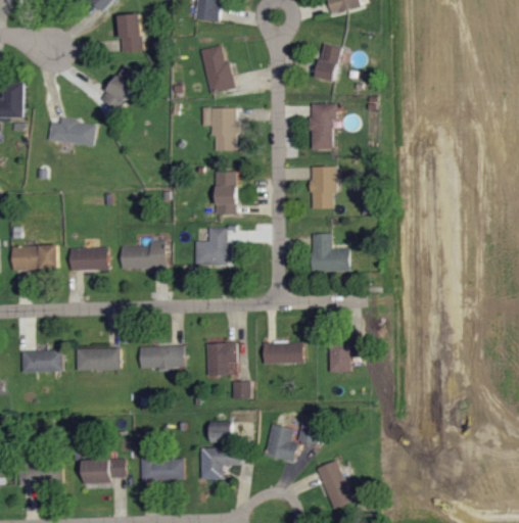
[(91,0),(102,11),(113,0),(91,0)]
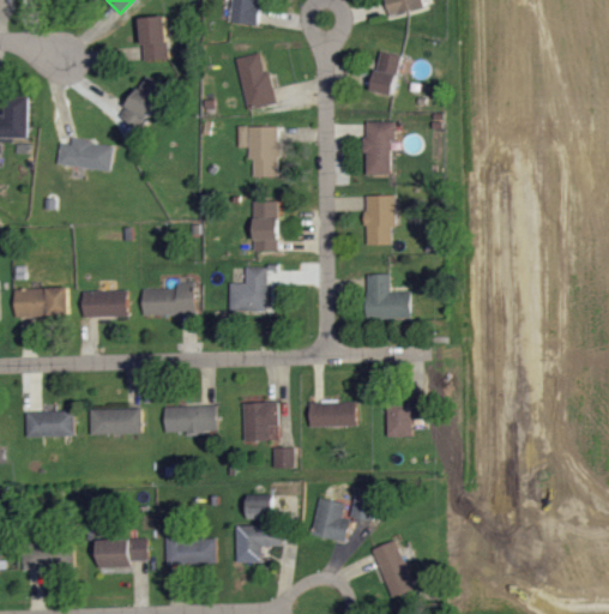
[(255,25),(259,4),(255,4),(255,0),(229,0),(227,22),(255,25)]
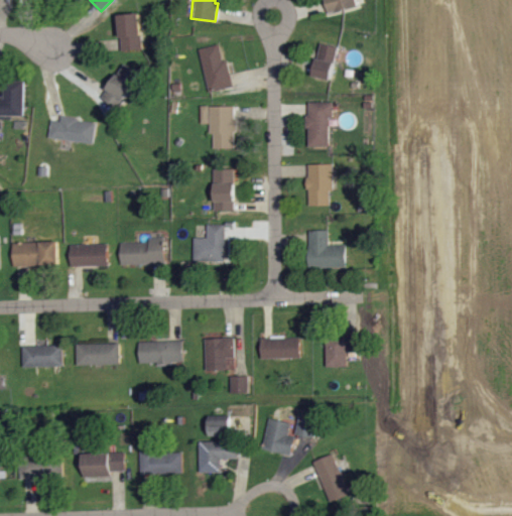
[(326,0),(328,12),(354,7),(353,0),(326,0)]
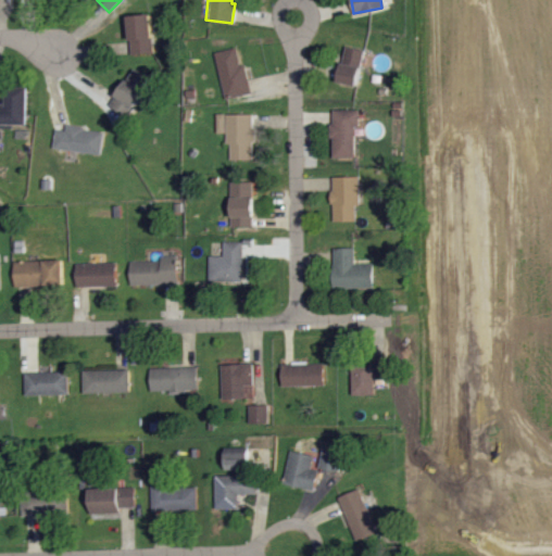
[(128,54),(150,54),(149,15),(127,15),(128,54)]
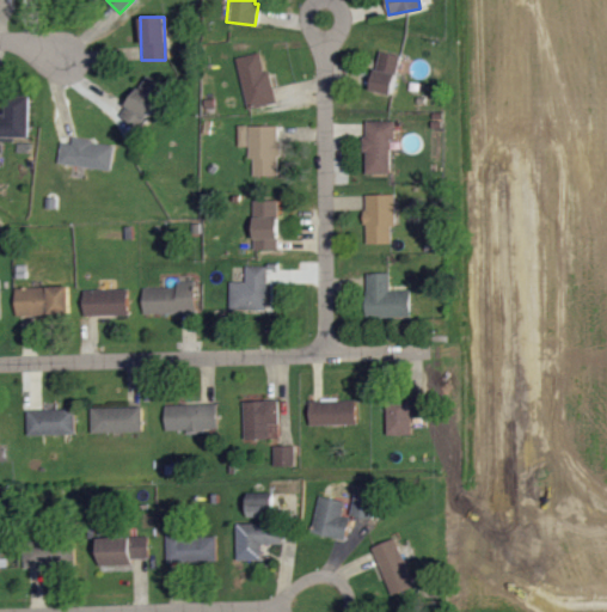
[(390,96),(399,56),(379,51),(369,90),(390,96)]
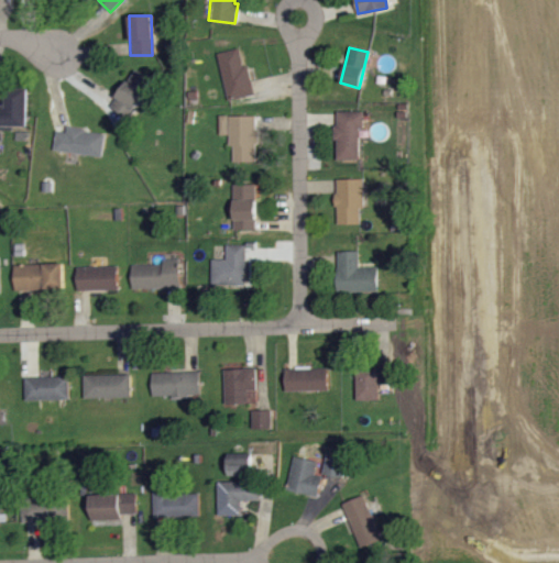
[(216,53),(225,100),(250,96),(241,48),(216,53)]
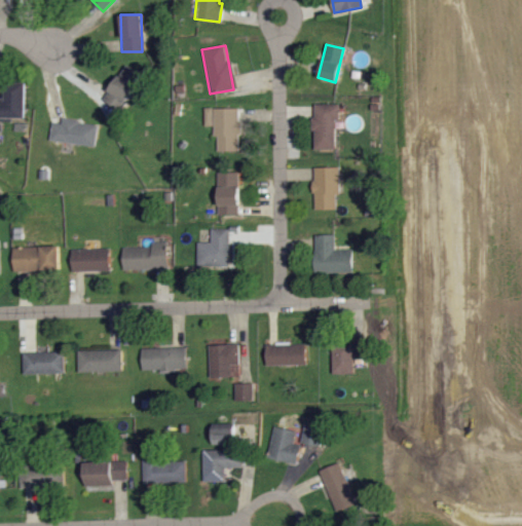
[(142,78),(125,66),(105,92),(122,105),(142,78)]
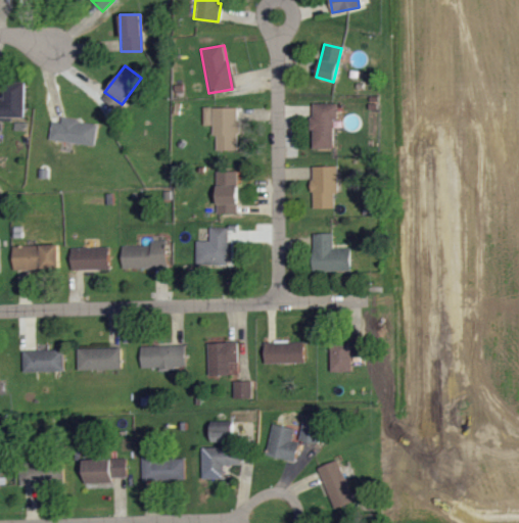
[(0,117),(21,119),(22,84),(2,83),(2,100),(0,100),(0,117)]
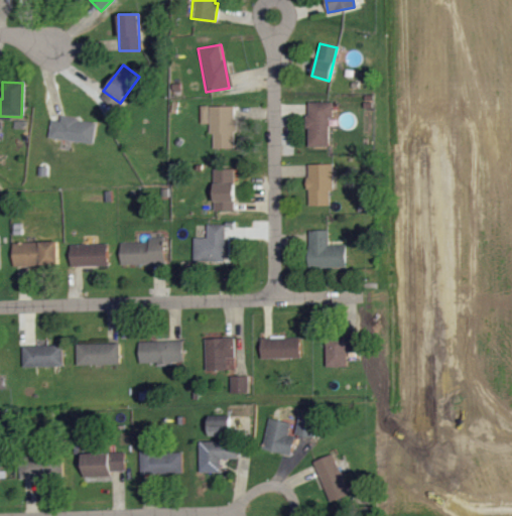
[(328,146),(328,119),(332,119),(331,103),(306,103),(306,147),(328,146)]
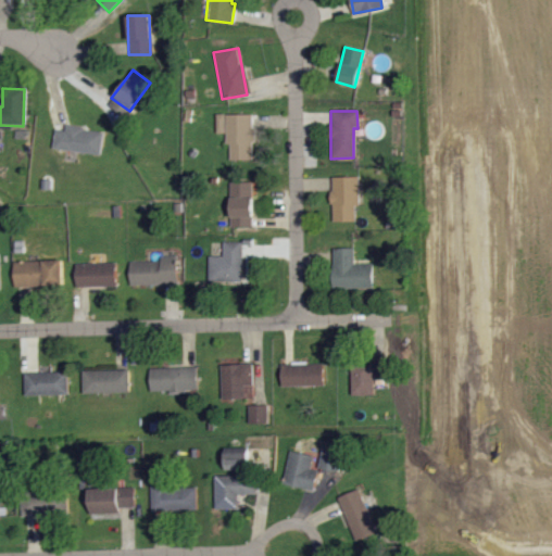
[(224,134),(224,144),(228,144),(228,161),(252,161),(252,115),(214,115),(214,134),(224,134)]
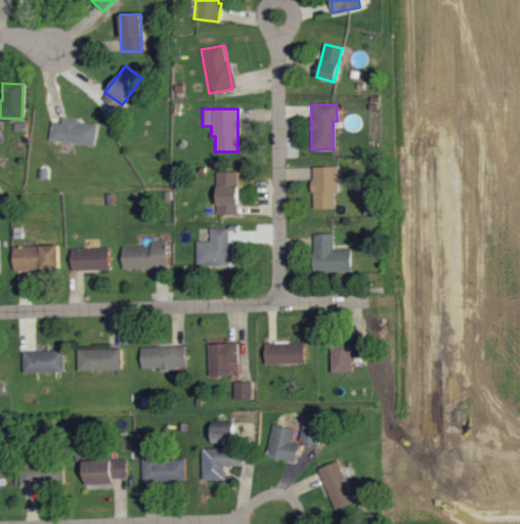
[(94,145),(97,124),(60,120),(60,123),(50,122),(48,140),(94,145)]
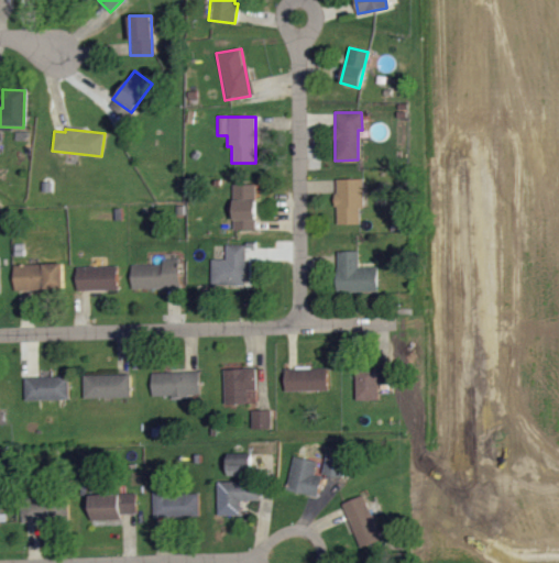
[(335,224),(361,224),(360,179),(333,179),(335,224)]
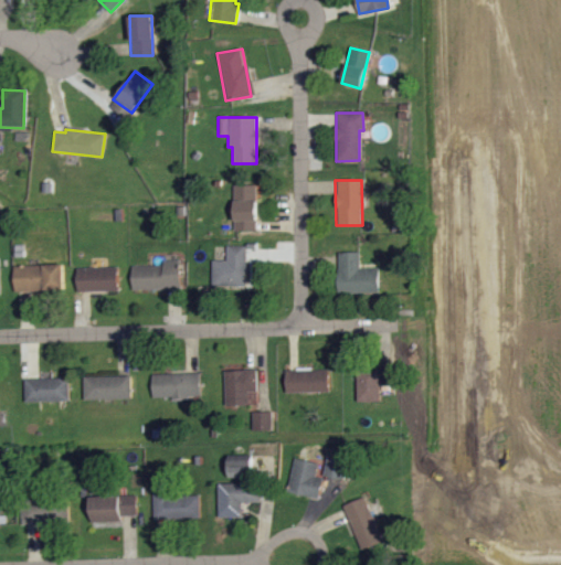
[(233,232),(256,232),(257,185),(234,185),(233,232)]
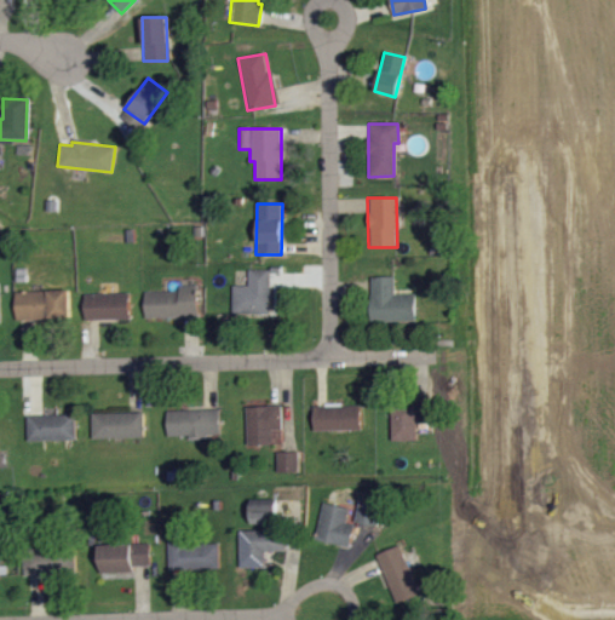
[(230,287),(230,314),(270,314),(269,270),(246,270),(246,286),(230,287)]
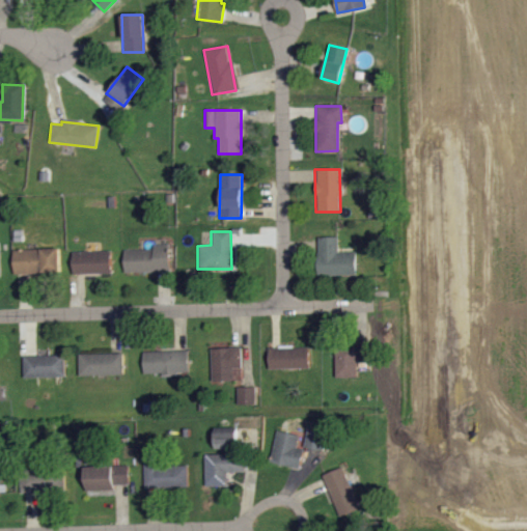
[(315,276),(354,277),(355,253),(336,252),(336,238),(316,238),(315,276)]
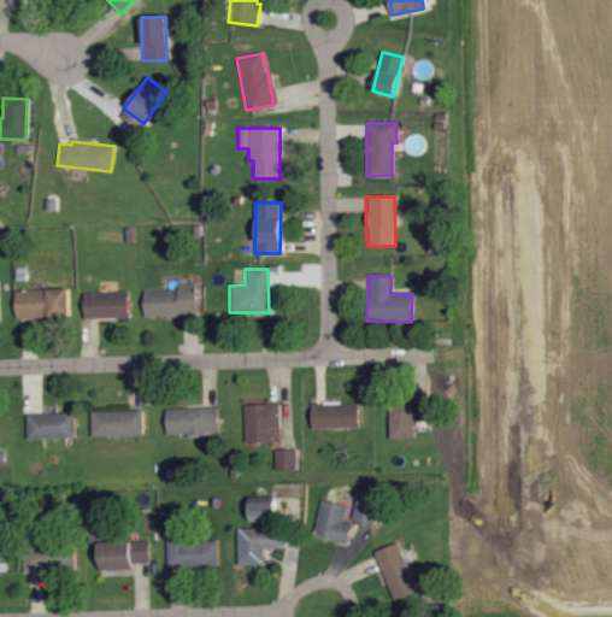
[(193,285),(176,286),(176,289),(141,291),(142,317),(194,316),(193,285)]
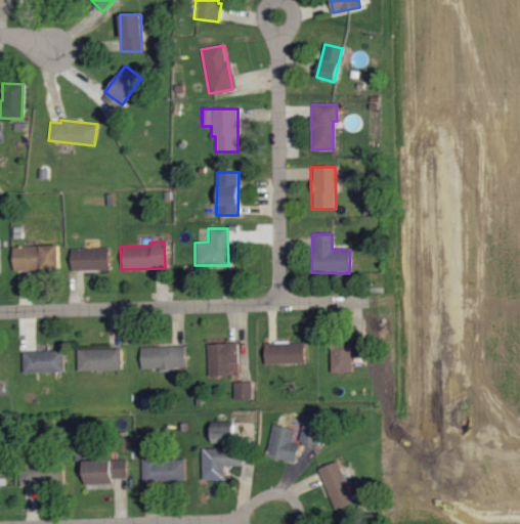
[(55,246),(10,248),(11,270),(55,269),(55,246)]
